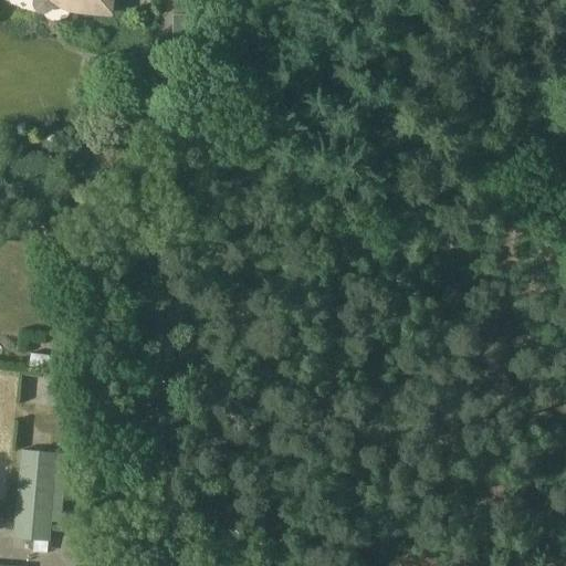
[(22,3),(16,0),(0,0),(0,16),(11,22),(22,3)]
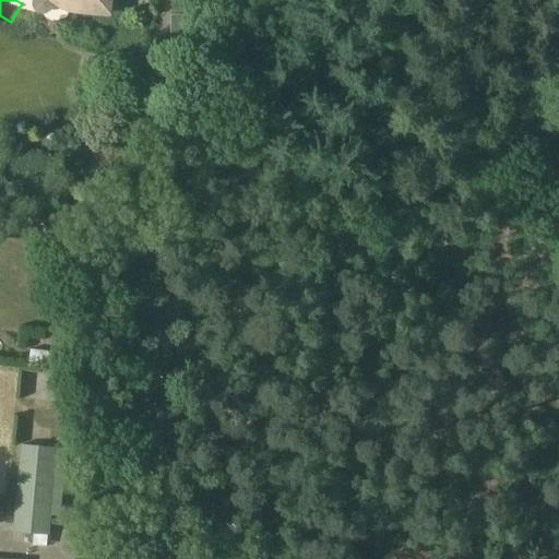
[(70,11),(82,13),(106,15),(106,0),(50,0),(54,3),(59,7),(63,10),(70,11)]
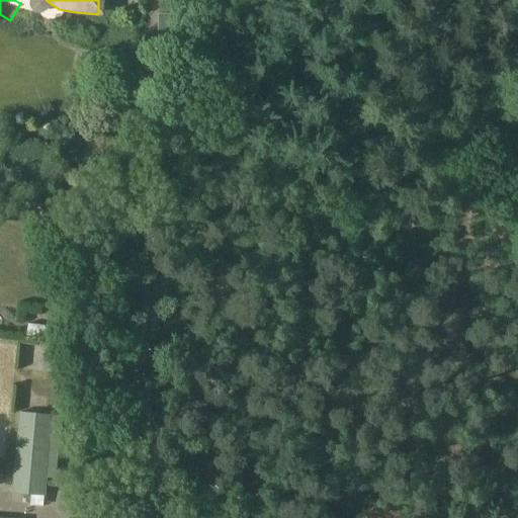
[(21,335),(19,347),(44,349),(45,338),(21,335)]
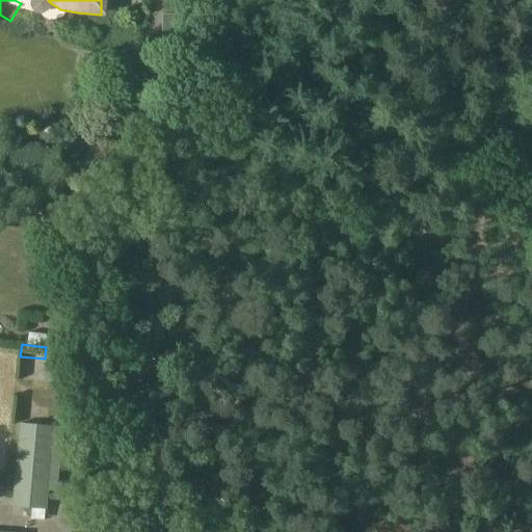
[(10,507),(45,510),(53,426),(19,423),(10,507)]
